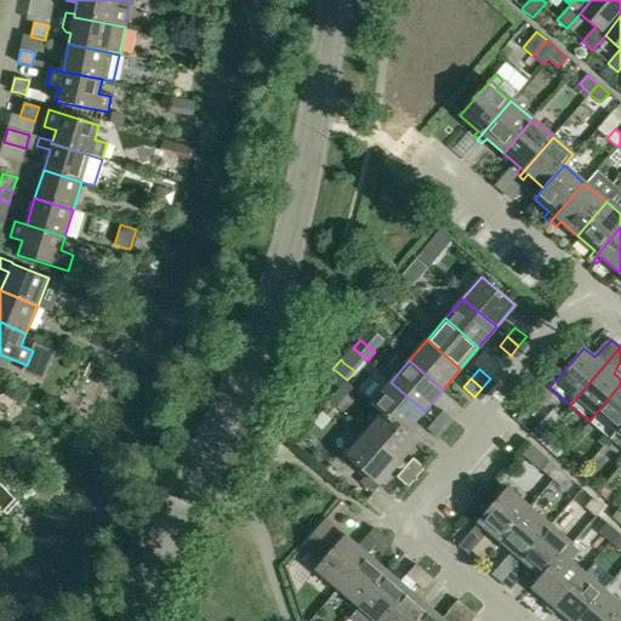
[(391,382),(372,403),(383,411),(406,432),(425,411),(391,382)]
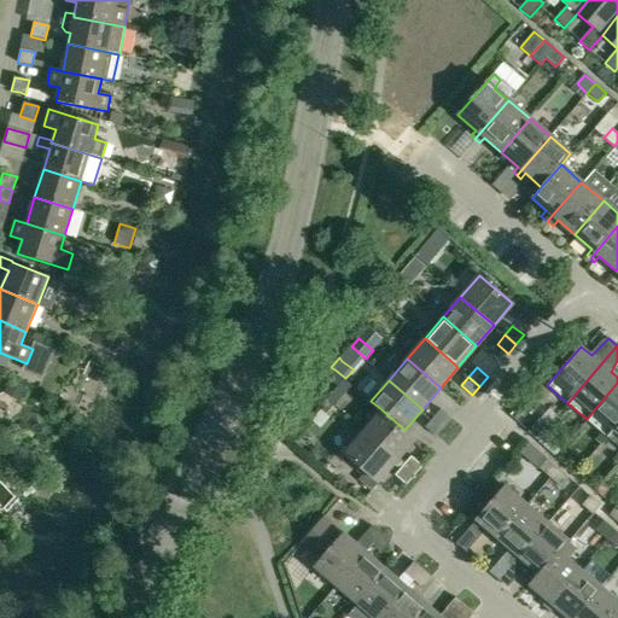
[(617,383),(587,419),(607,437),(617,424),(617,383)]
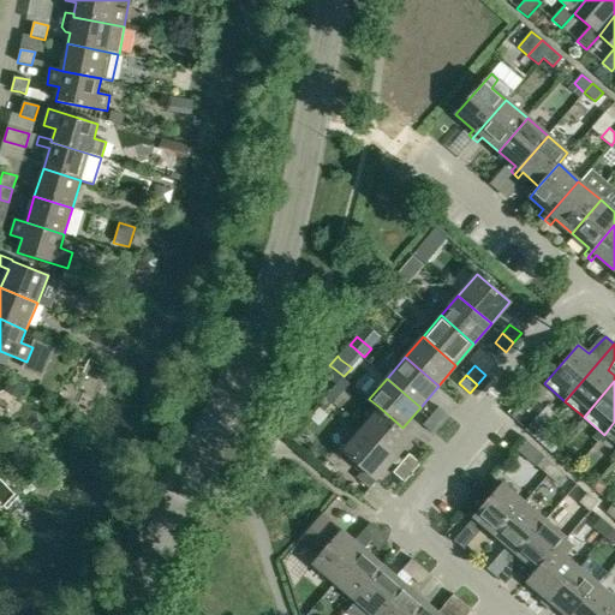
[(380,407),(362,429),(395,458),(413,436),(402,428),(380,407)]
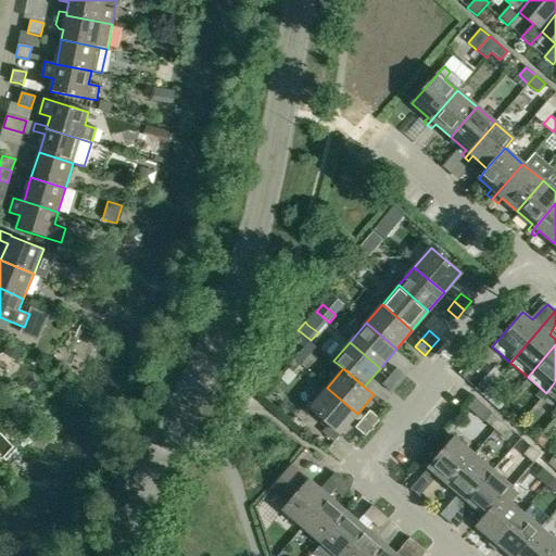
[(396,368),(390,376),(400,384),(406,377),(396,368)]
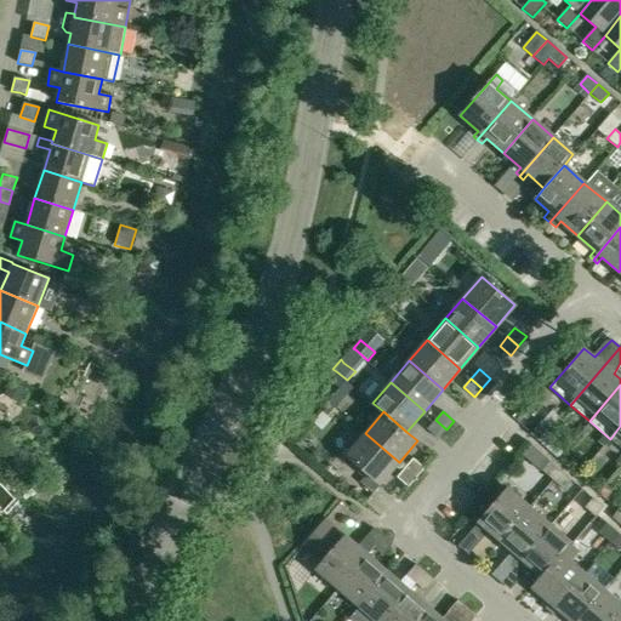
[(446,429),(436,420),(427,429),(438,439),(446,429)]
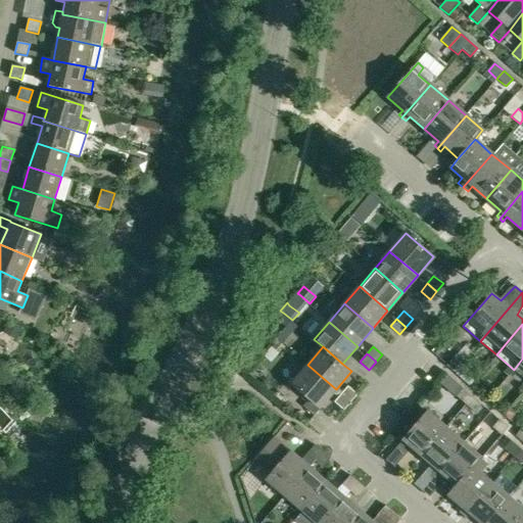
[(458,355),(448,367),(455,372),(464,362),(458,355)]
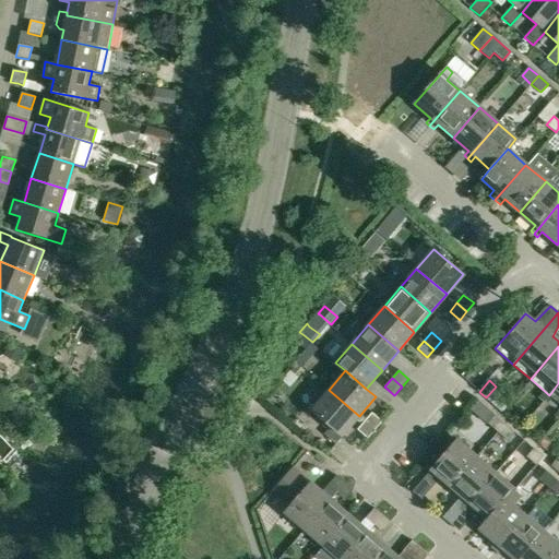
[(558,383),(549,395),(558,403),(558,383)]
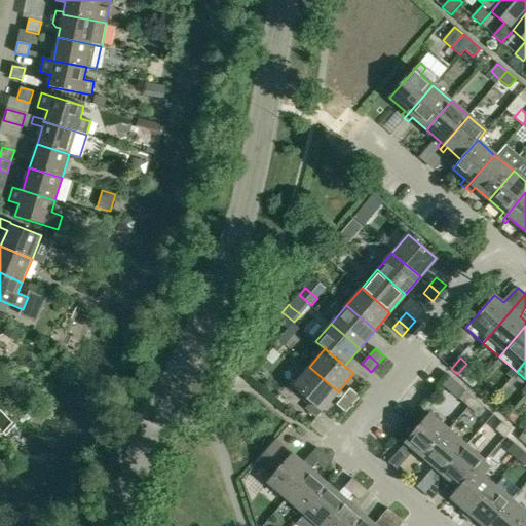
[(338,391),(309,367),(293,386),(322,410),(338,391)]
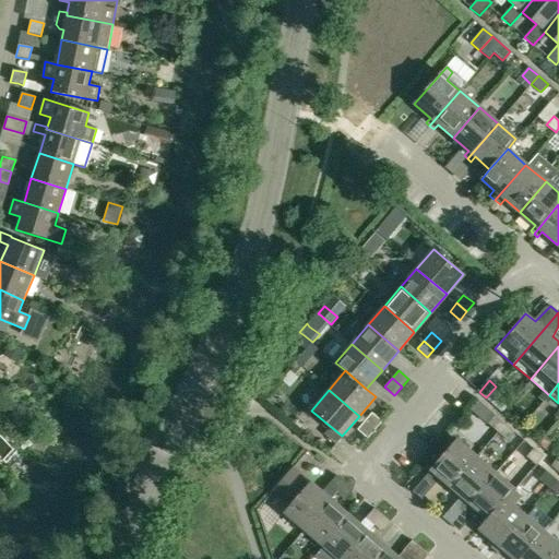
[(371,414),(365,421),(375,430),(382,421),(371,414)]
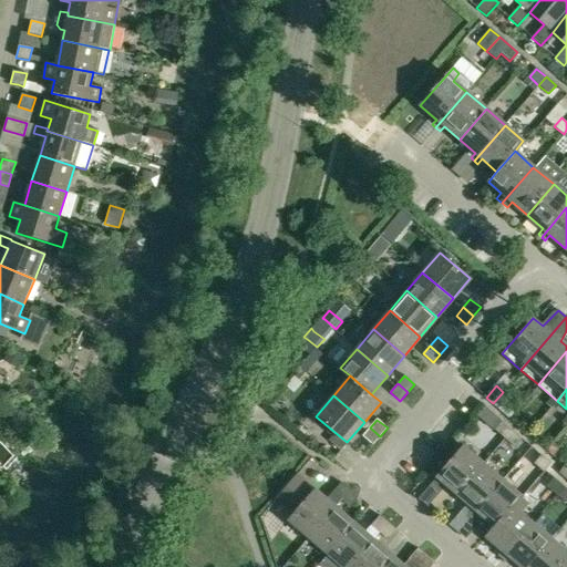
[(495,430),(505,439),(513,430),(503,422),(495,430)]
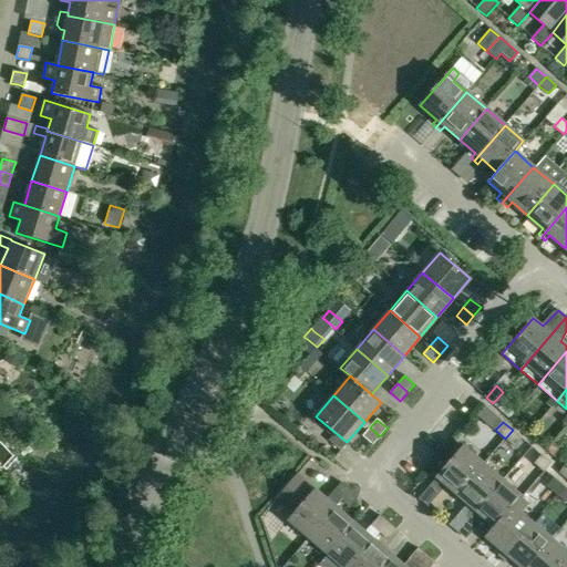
[(373,444),(380,436),(370,428),(363,435),(373,444)]
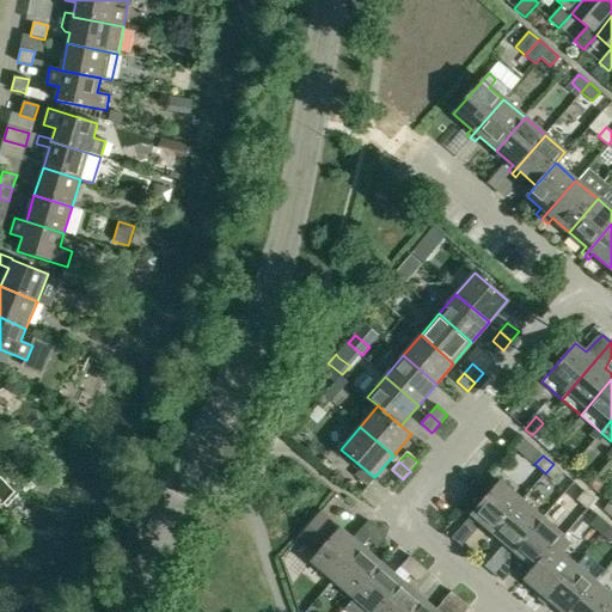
[(554,464),(545,473),(556,482),(563,473),(554,464)]
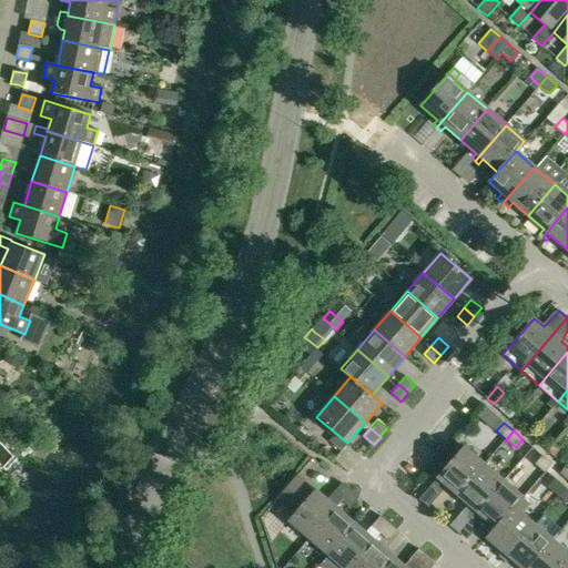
[(341,450),(347,443),(336,433),(333,436),(330,440),(341,450)]
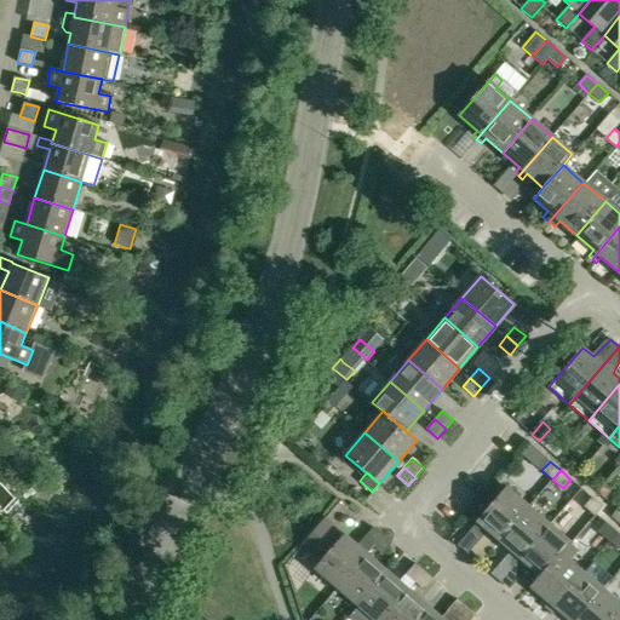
[(500,540),(529,506),(507,488),(478,522),(474,527),(478,532),(483,526),(500,540)]
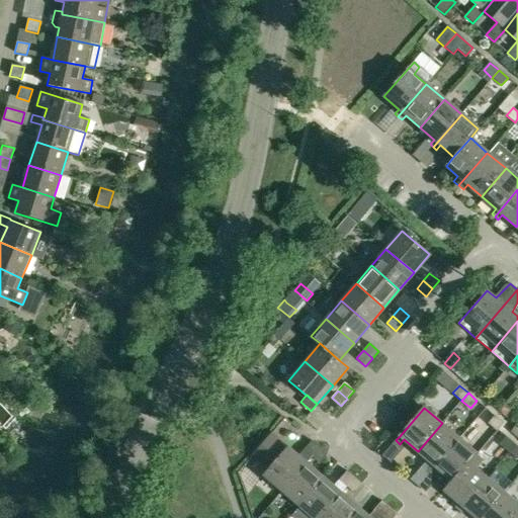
[(495,416),(488,423),(497,431),(504,423),(495,416)]
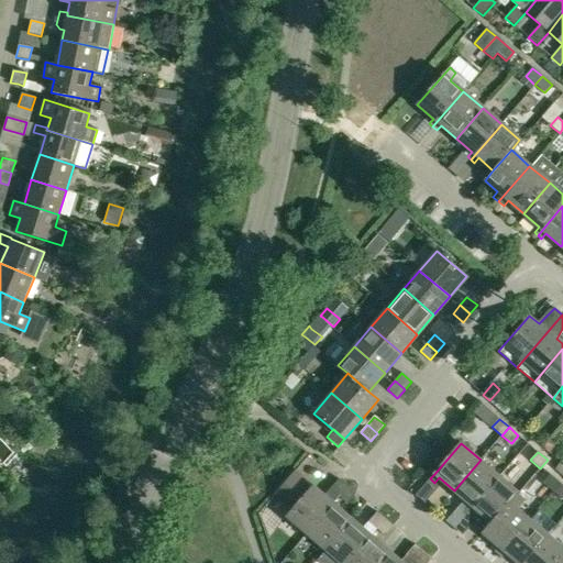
[(481,460),(454,490),(470,504),(465,509),(468,512),(499,476),(481,460)]
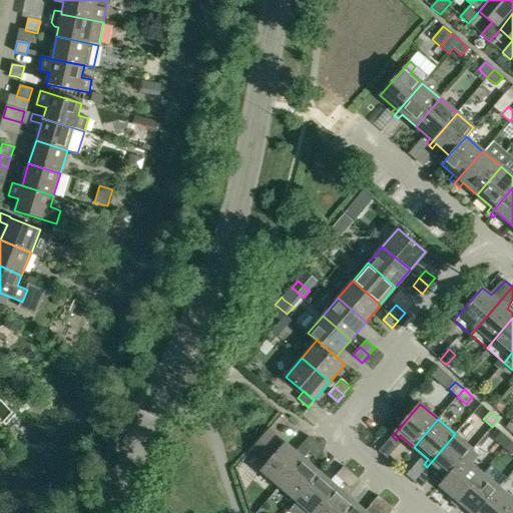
[(262,471),(279,486),(303,458),(286,443),(286,442),(271,429),(249,453),(265,467),(262,471)]
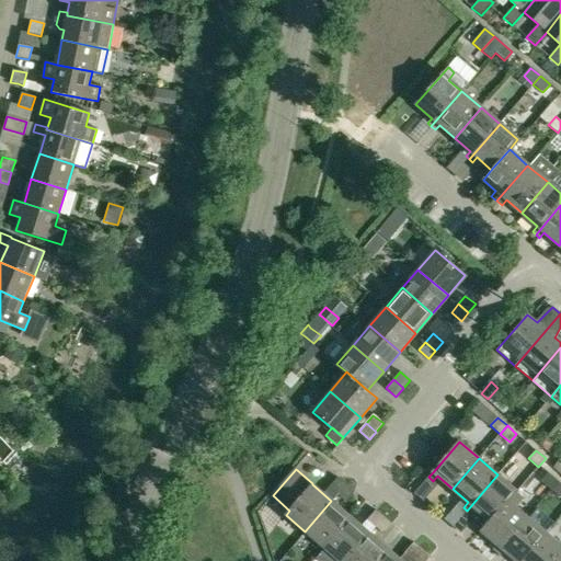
[(551,490),(558,481),(548,472),(541,481),(551,490)]
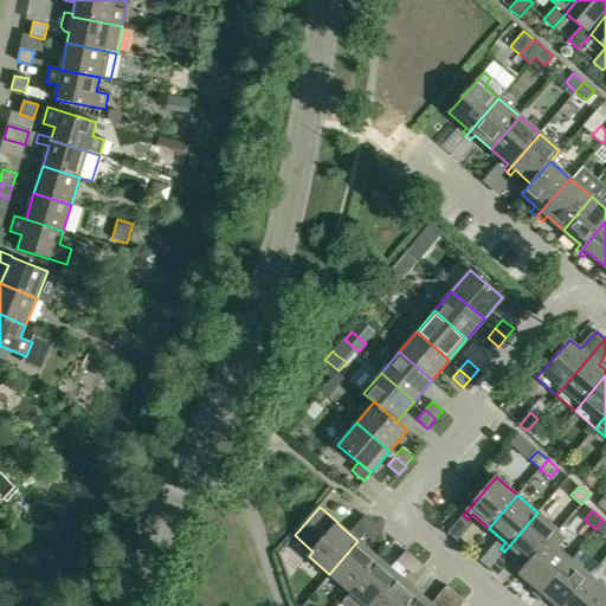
[(529,562),(549,542),(559,532),(537,513),(504,552),(509,554),(514,549),(529,562)]
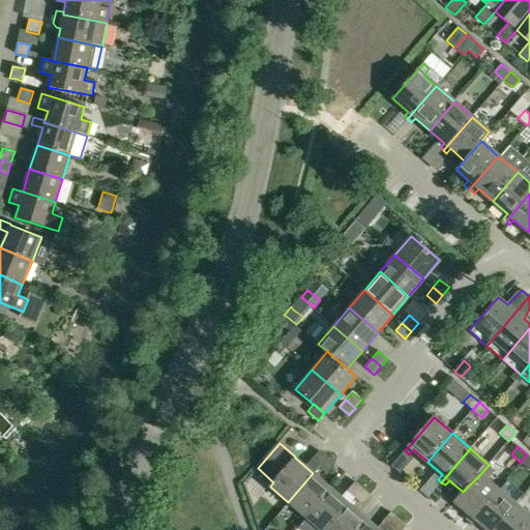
[(319,467),(327,458),(319,451),(311,461),(319,467)]
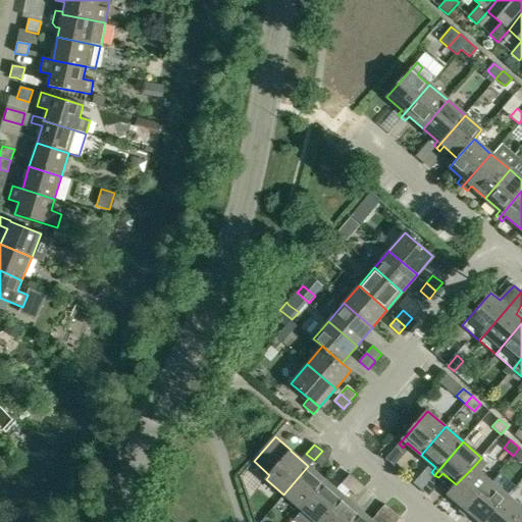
[(521,463),(521,450),(519,448),(513,456),(521,464),(521,463)]
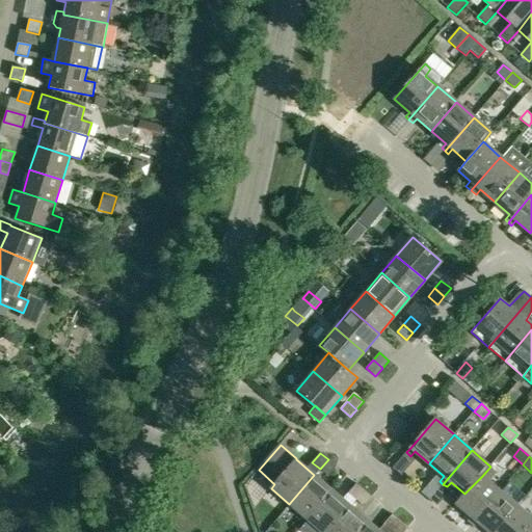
[(328,459),(320,469),(327,476),(336,466),(328,459)]
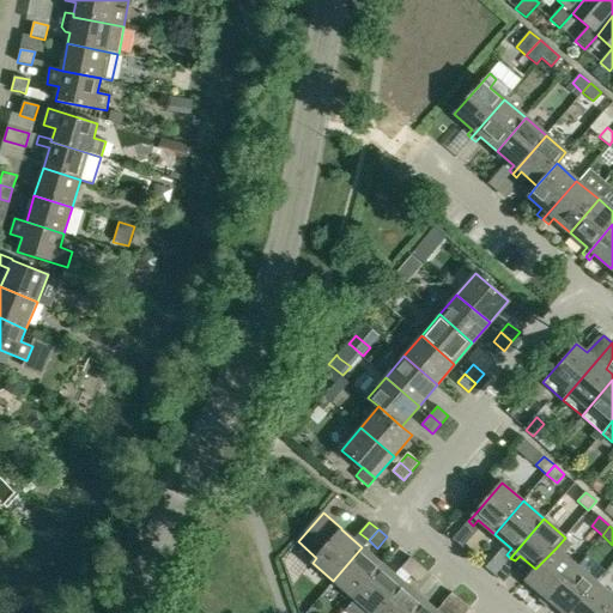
[(383,565),(362,547),(333,581),(354,599),(383,565)]
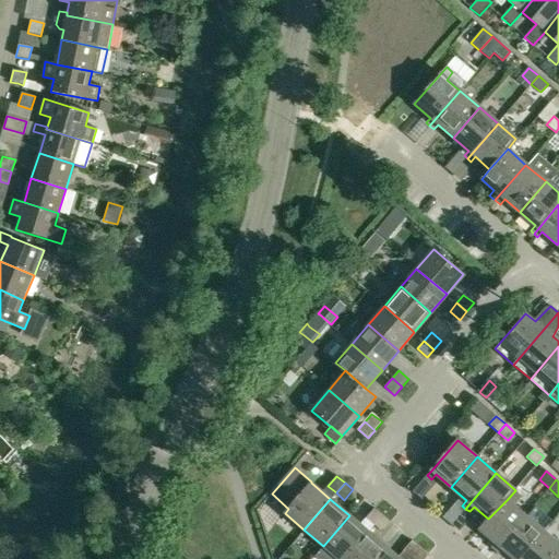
[(495,551),(525,515),(507,500),(488,519),(479,530),(496,543),(491,548),(495,551)]
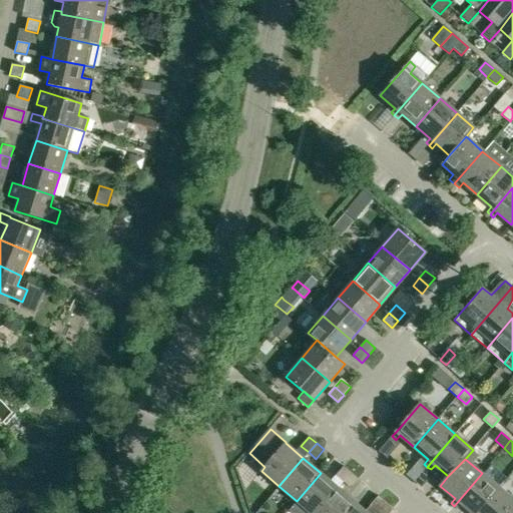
[(336,476),(344,482),(351,473),(344,466),(336,476)]
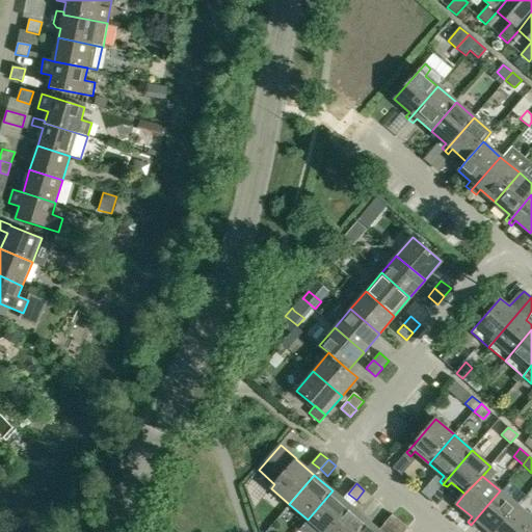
[(327,531),(350,506),(333,490),(308,520),(321,531),(327,531)]
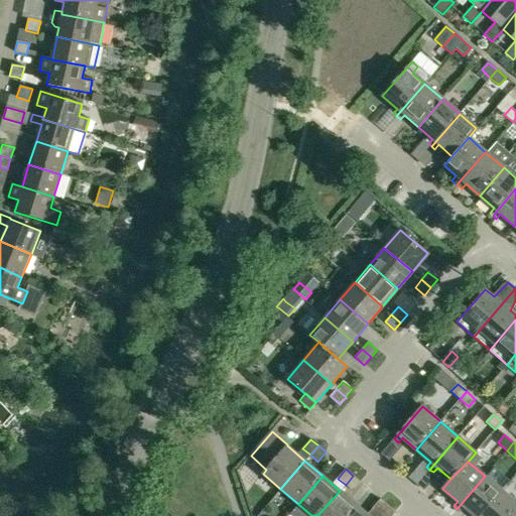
[(361,482),(353,476),(346,485),(353,492),(361,482)]
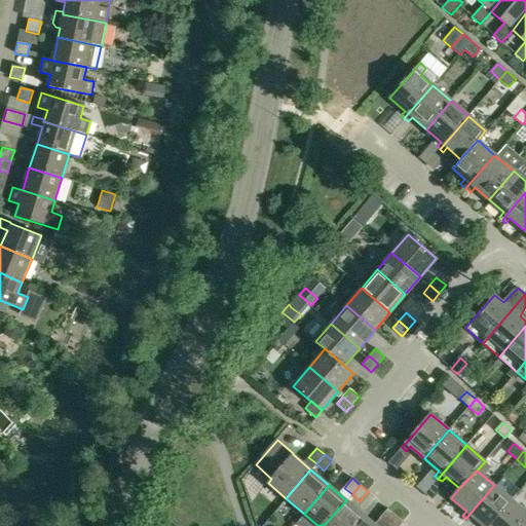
[(494,485),(465,519),(470,521),(474,517),(484,525),(489,525),(512,500),(494,485)]
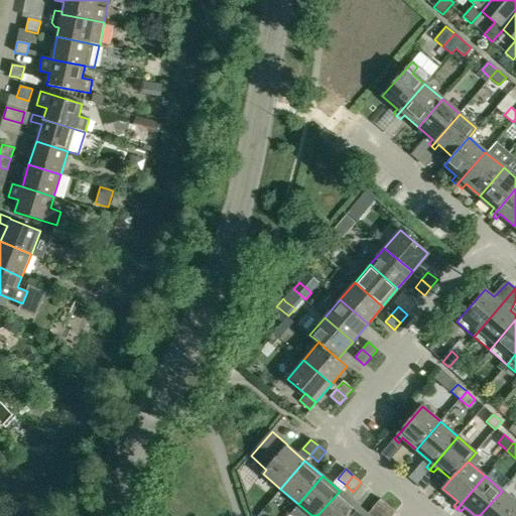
[(349,515),(358,506),(340,491),(317,515),(349,515)]
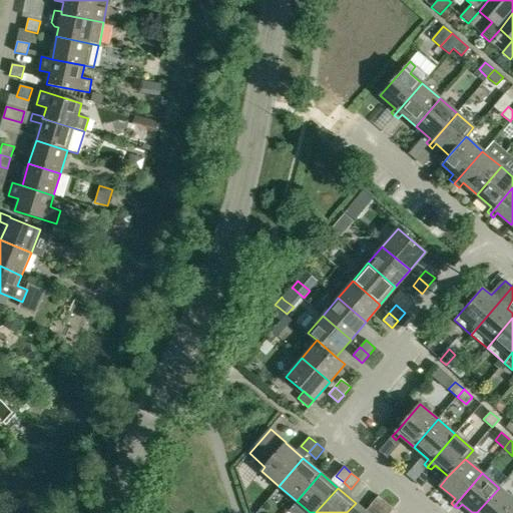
[(512,499),(499,488),(477,512),(507,512),(512,506),(512,499)]
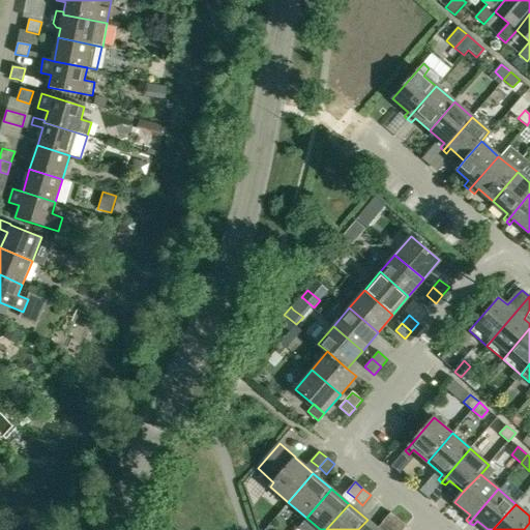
[(399,520),(391,512),(383,522),(390,529),(399,520)]
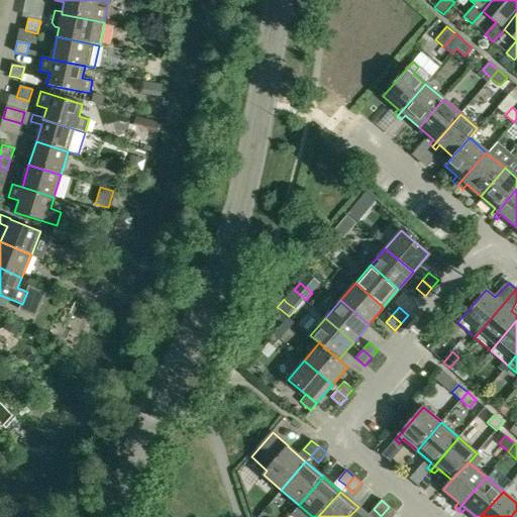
[(370,516),(358,507),(349,516),(370,516)]
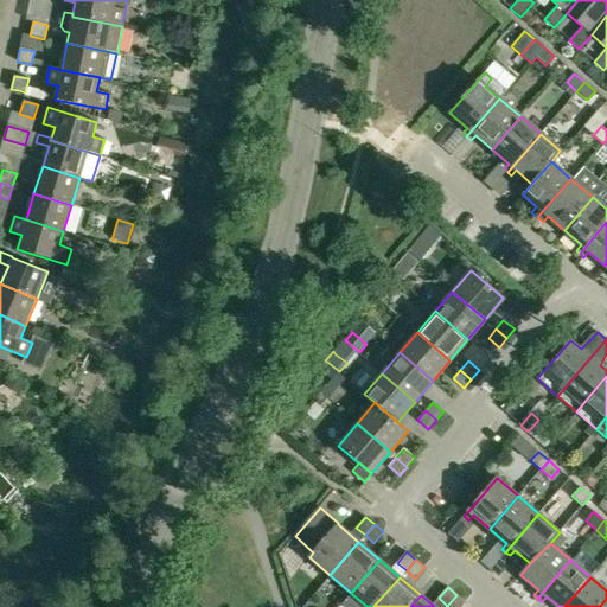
[(457,595),(447,606),(448,606),(461,606),(466,602),(457,595)]
